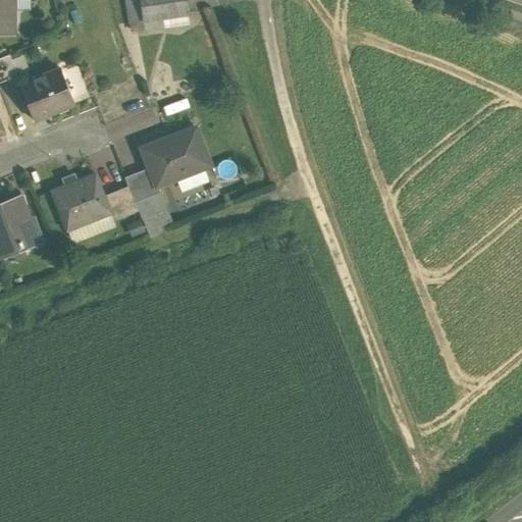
[(0,0),(0,30),(13,31),(12,0),(0,0)]
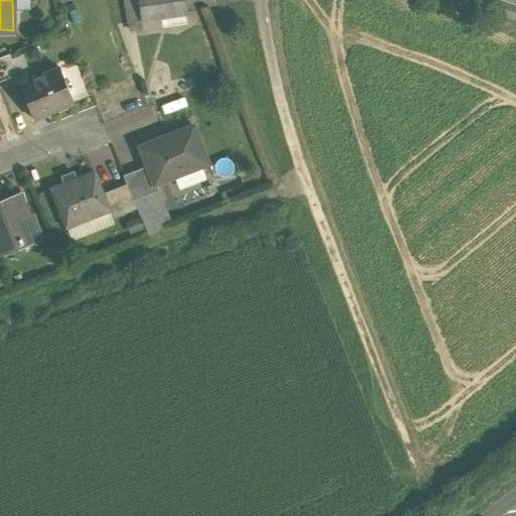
[(184,0),(137,0),(141,20),(186,14),(184,0)]
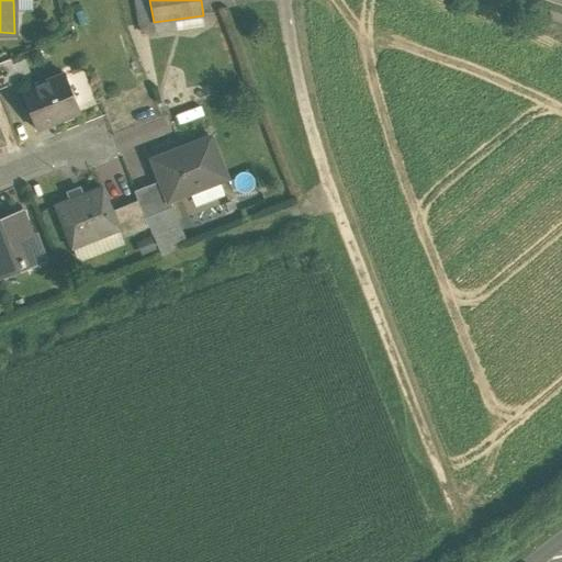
[(11,59),(0,63),(0,89),(20,81),(11,59)]
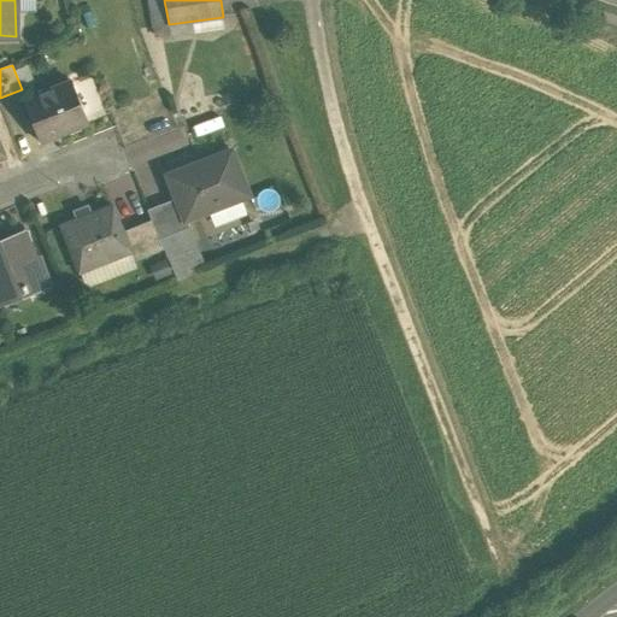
[(72,82),(24,100),(41,142),(89,123),(72,82)]
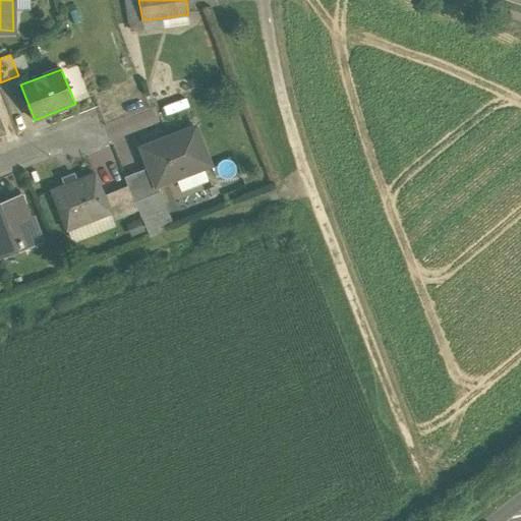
[(194,128),(141,149),(150,168),(156,185),(157,185),(209,165),(194,128)]
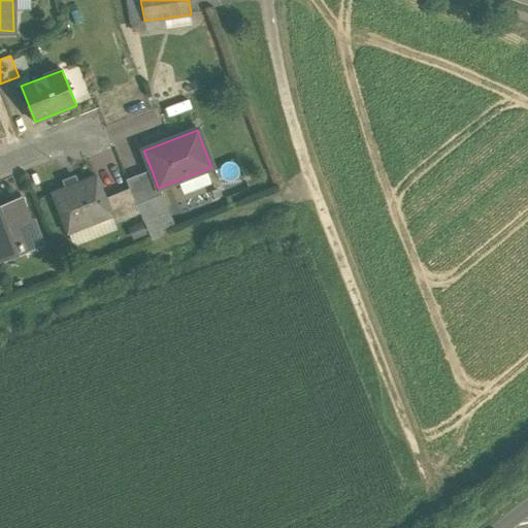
[(152,170),(126,179),(129,189),(130,189),(136,204),(162,195),(159,188),(158,188),(152,170)]
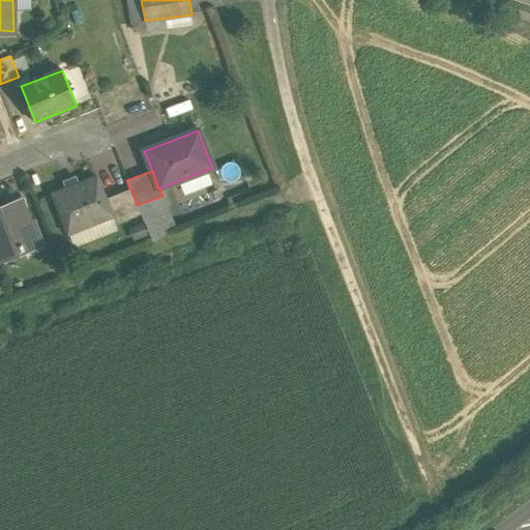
[(97,176),(54,194),(69,233),(113,215),(107,198),(97,176)]
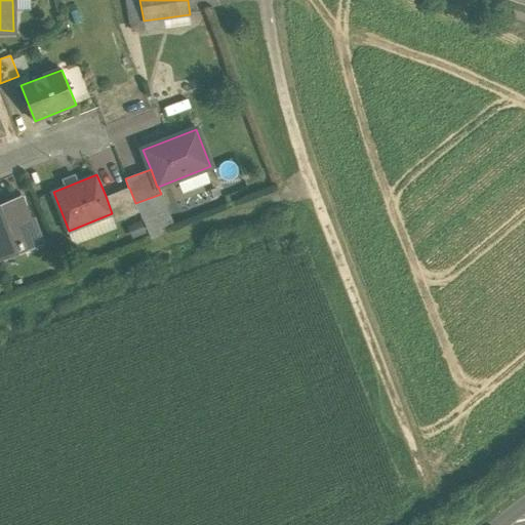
[(128,188),(106,196),(112,213),(115,221),(138,212),(135,203),(129,188),(128,188)]
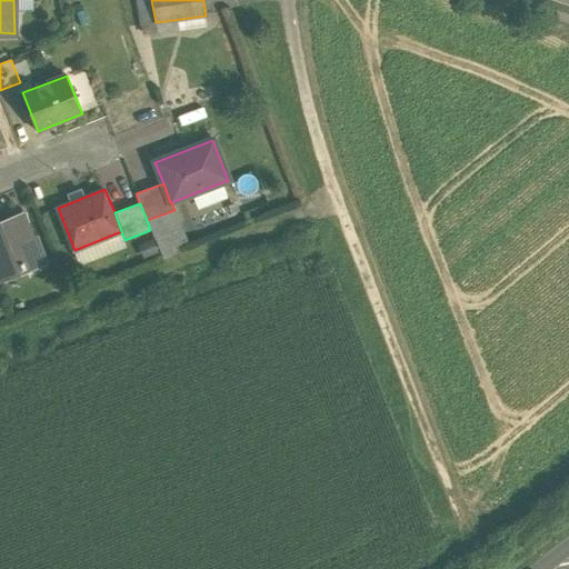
[(23,213),(0,221),(0,277),(26,268),(23,263),(40,258),(23,213)]
